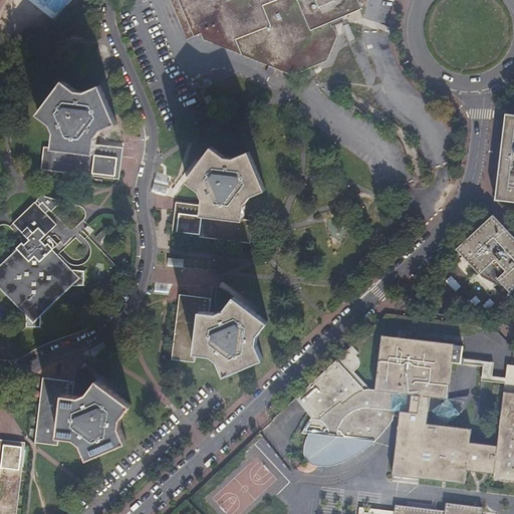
[(337,35),(331,20),(310,28),(297,0),(180,0),(194,34),(195,34),(197,35),(204,32),(204,33),(204,34),(203,37),(292,74),(327,59),(337,35)]
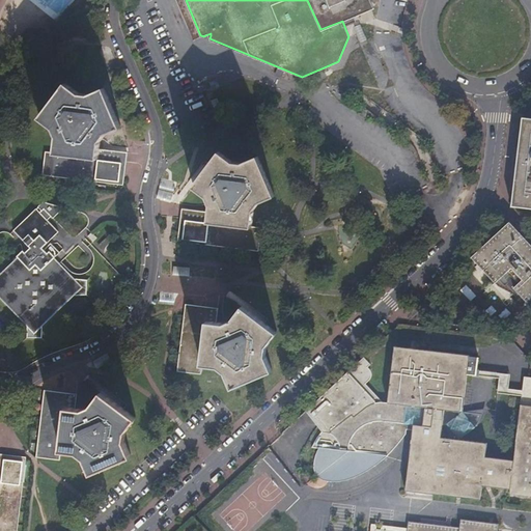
[(307,0),(320,29),(342,21),(371,7),(367,0),(307,0)]
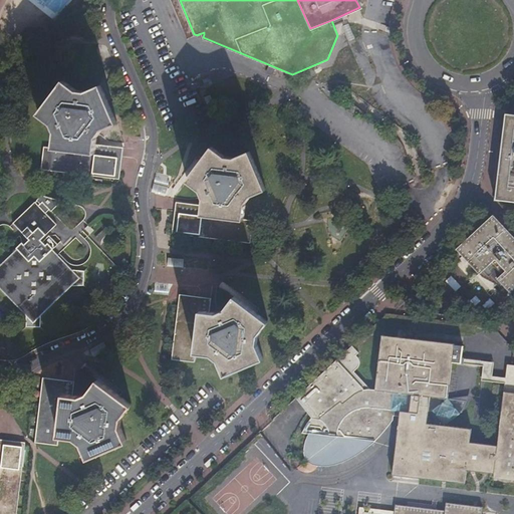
[(95,152),(96,144),(96,138),(102,132),(116,124),(100,85),(84,92),(74,91),(63,82),(39,115),(53,125),(55,132),(53,148),(95,152)]
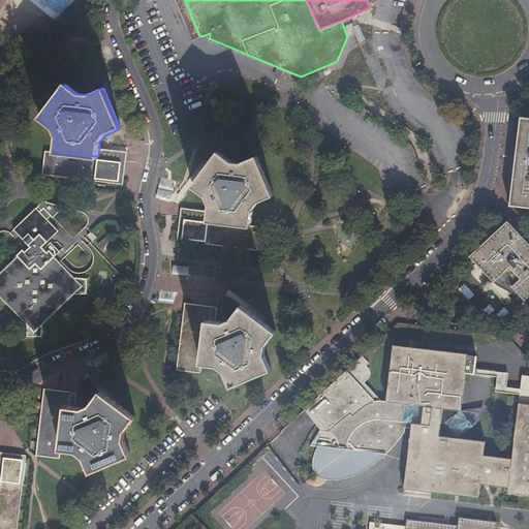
[(528,209),(528,118),(521,117),(510,208),(528,209)]
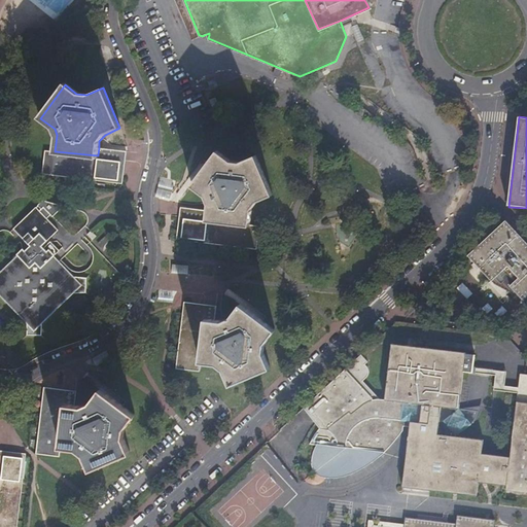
[(127,151),(99,147),(98,155),(55,151),(45,150),(42,174),(123,183),(127,151)]
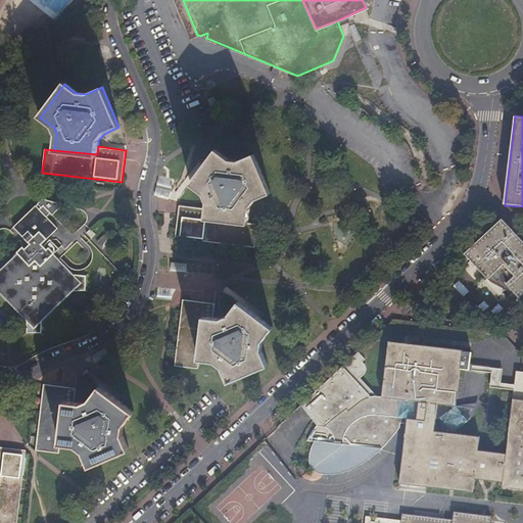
[(206,217),(247,222),(249,207),(254,200),(271,193),(254,153),(238,160),(228,159),(217,150),(191,183),(204,193),(208,201),(207,208),(206,217)]
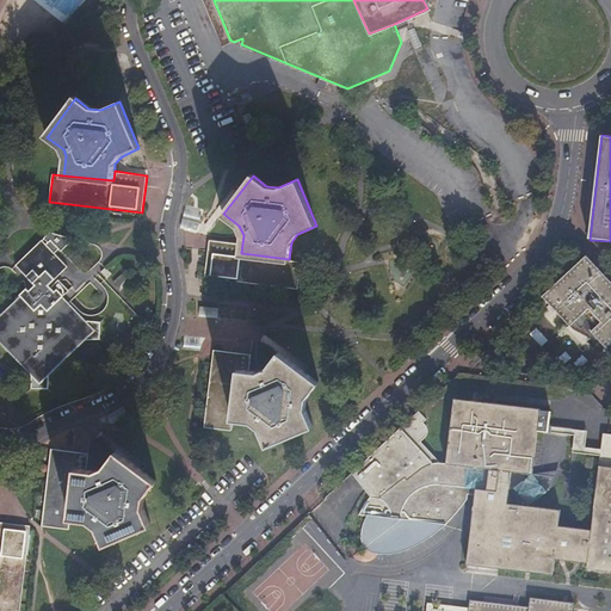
[(51,241),(60,250),(61,251),(74,239),(50,233),(44,238),(49,242),(51,241)]
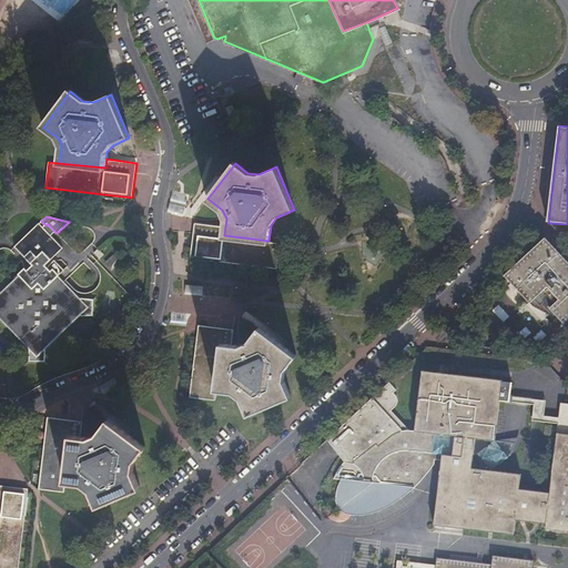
[(280,242),(269,241),(224,235),(225,226),(195,223),(191,257),(277,267),(280,242)]
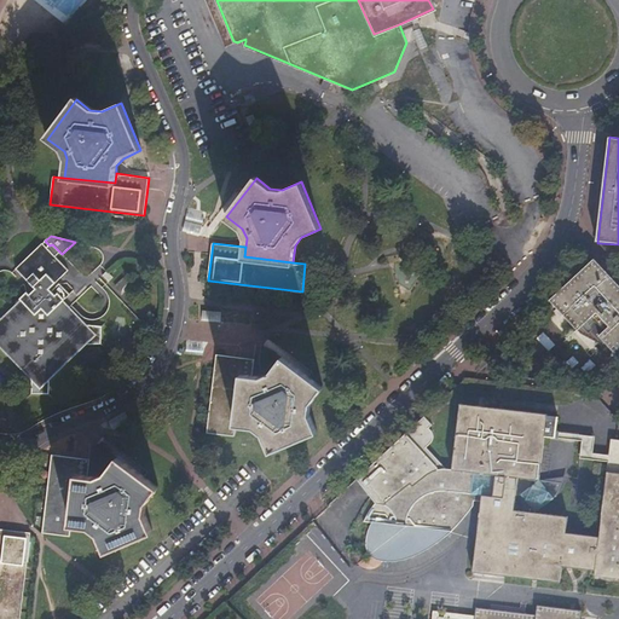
[(47,248),(42,244),(17,270),(36,289),(30,295),(27,293),(21,300),(22,300),(23,302),(4,322),(7,324),(1,330),(1,339),(6,343),(4,347),(41,387),(81,348),(77,345),(82,340),(82,330),(77,325),(81,322),(68,308),(64,313),(58,307),(64,301),(70,295),(59,284),(52,291),(50,289),(69,271),(56,256),(47,248)]
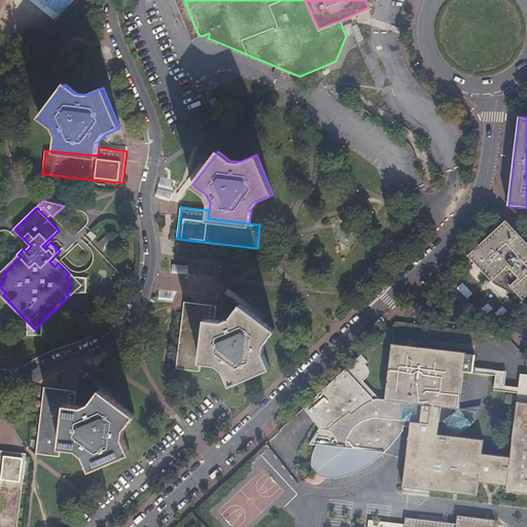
[(47,218),(51,215),(44,208),(42,209),(40,211),(47,218)]
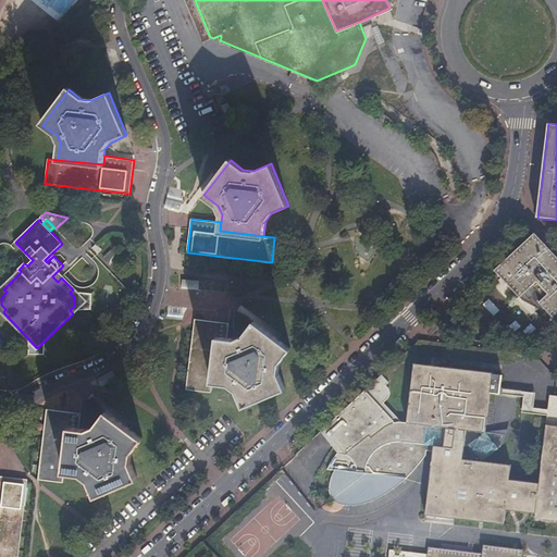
[(552,317),(556,311),(556,258),(549,250),(534,233),(494,270),(519,297),(528,289),(552,317)]
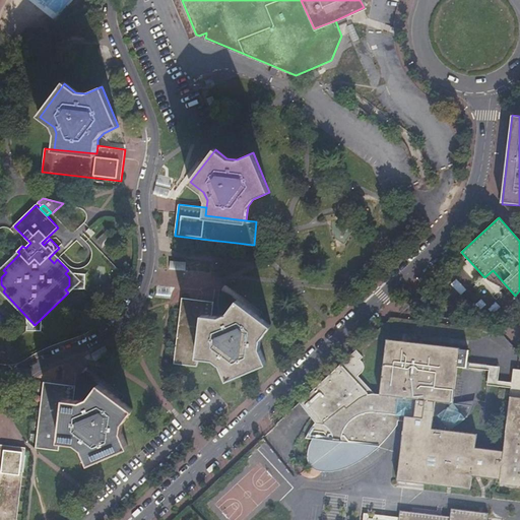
[(89,228),(86,231),(91,237),(95,233),(89,228)]
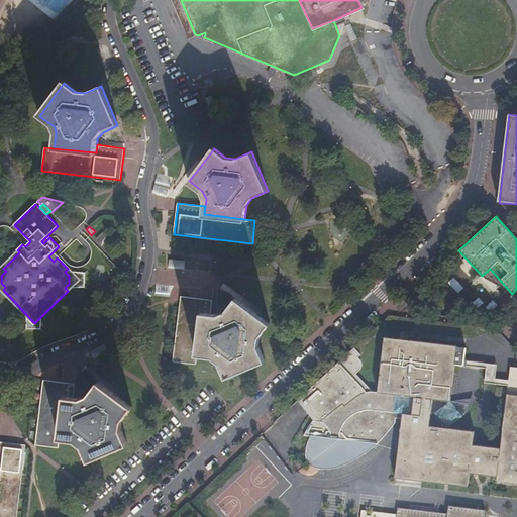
[(82,280),(54,251),(48,256),(54,262),(57,257),(68,269),(65,272),(69,276),(69,284),(65,288),(68,291),(34,323),(3,290),(5,287),(1,283),(1,276),(6,271),(3,269),(19,252),(18,250),(0,268),(0,290),(34,325),(82,280)]
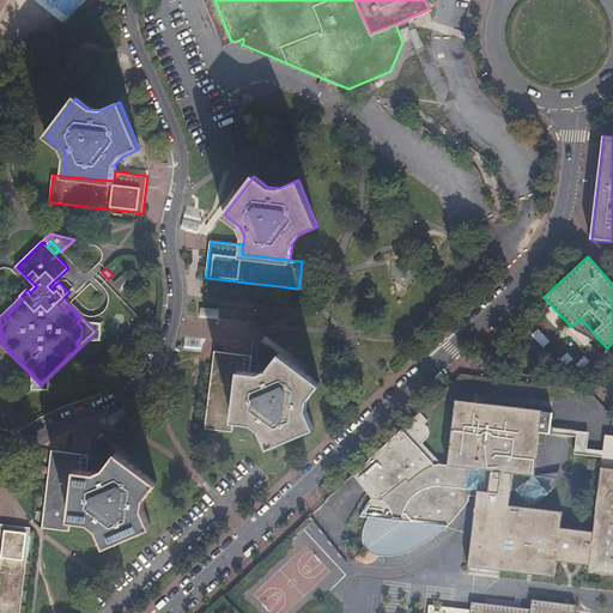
[(242,370),(252,371),(254,356),(217,351),(206,428),(232,431),(234,419),(242,370)]
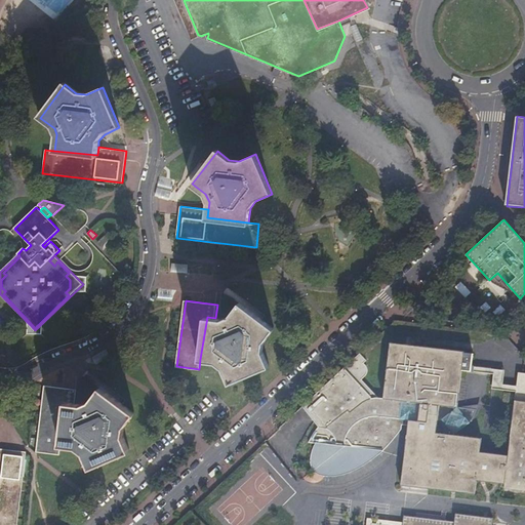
[(207,317),(200,359),(217,362),(223,366),(231,384),(270,367),(263,350),(264,341),(274,329),(241,303),(230,317),(223,320),(215,318),(207,317)]
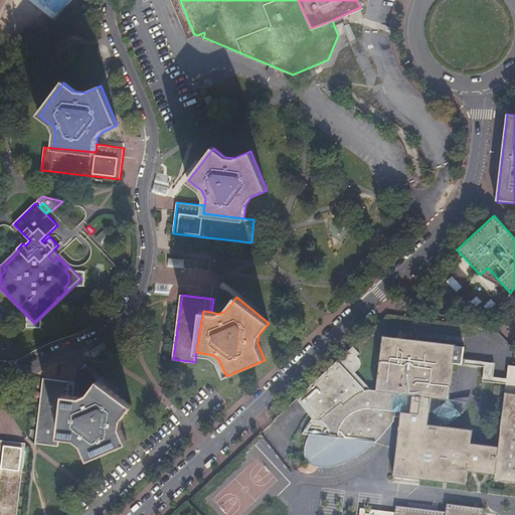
[(312,414),(309,416),(311,418),(306,426),(302,434),(309,434),(307,439),(305,444),(304,452),(304,456),(307,461),(309,465),(313,467),(321,468),(334,467),(345,463),(359,455),(374,443),(375,434),(380,434),(381,425),(387,426),(388,416),(393,417),(394,415),(399,415),(392,474),(465,483),(467,470),(495,474),(494,478),(514,480),(514,365),(508,365),(506,378),(505,384),(498,446),(471,442),(472,428),(445,425),(449,422),(453,418),(456,414),(460,408),(461,405),(462,401),(448,399),(453,362),(462,363),(463,359),(464,346),(455,345),(455,344),(381,335),(375,390),(369,389),(354,372),(359,367),(360,363),(359,359),(356,356),(358,353),(352,346),(299,396),(312,414)]
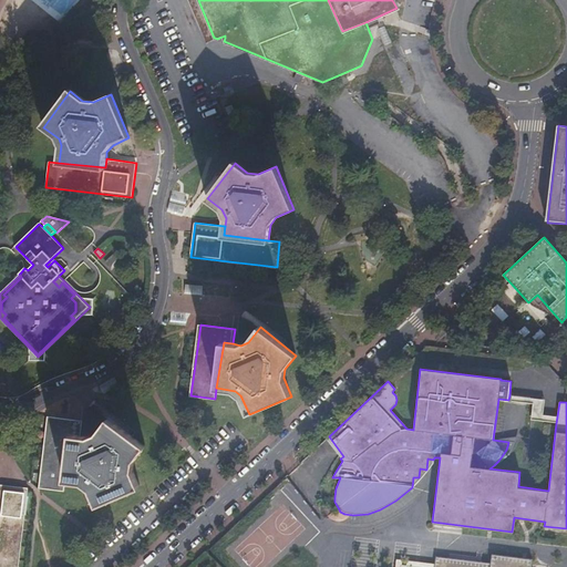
[(545,400),(509,395),(508,400),(533,403),(531,419),(556,423),(557,416),(543,414),(545,400)]
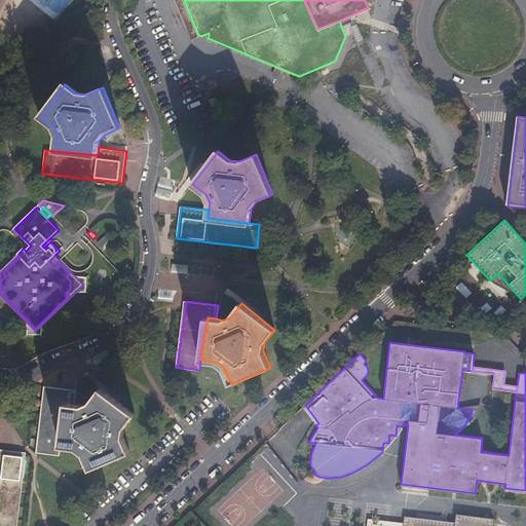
[(68,404),(76,405),(78,390),(46,386),(37,452),(60,455),(62,446),(68,404)]
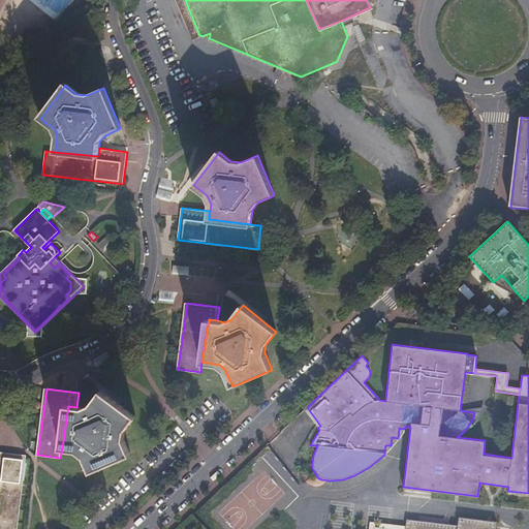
[(68,406),(62,448),(79,450),(85,456),(92,472),(131,456),(124,439),(125,431),(136,417),(102,392),(91,405),(85,408),(76,407),(68,406)]
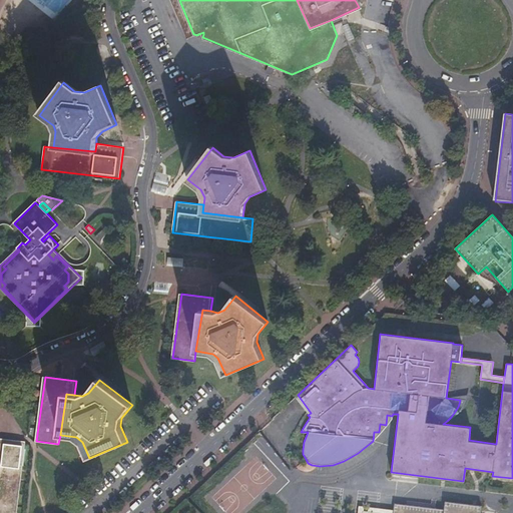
[(298,395),(295,397),(308,415),(311,413),(298,395)]
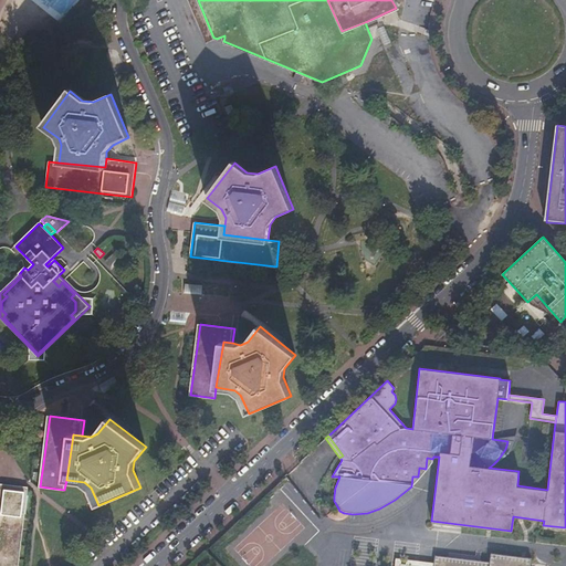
[(0,482),(0,565),(16,565),(27,486),(0,482)]
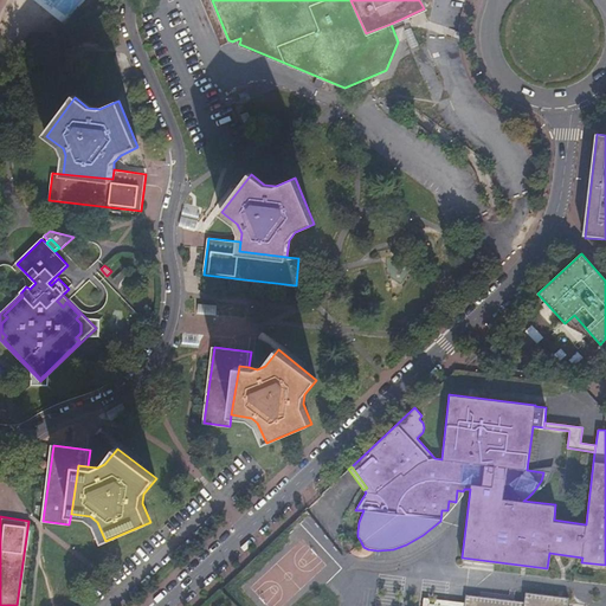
[(465,600),(464,605),(584,605),(585,604),(568,601),(568,597),(526,591),(524,600),(466,593),(465,600)]
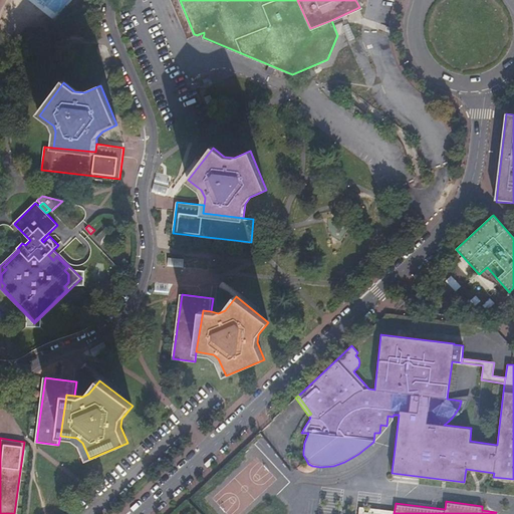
[(394,513),(395,509),(358,505),(357,513),(394,513)]
